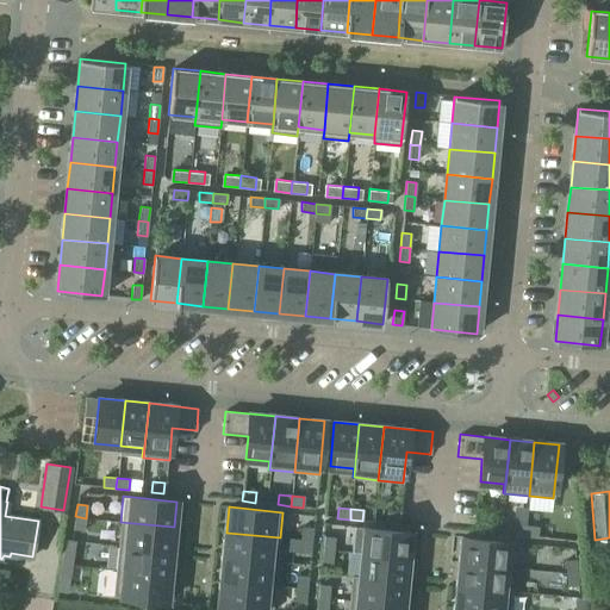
[(386,512),(385,523),(398,524),(399,514),(386,512)]
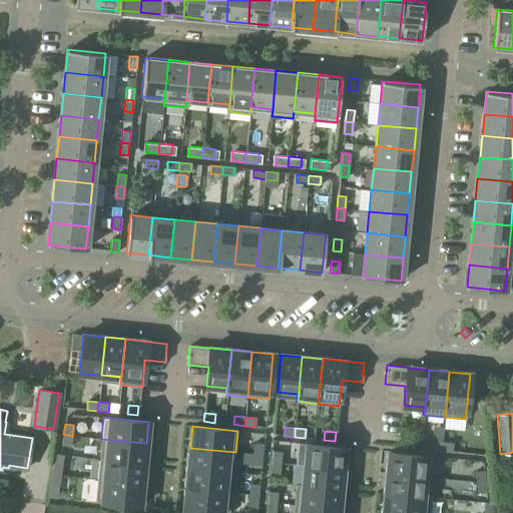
[(72,436),(63,434),(61,445),(70,446),(72,436)]
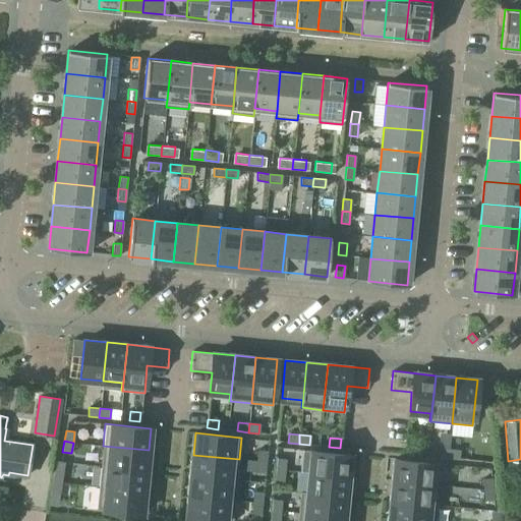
[(103,446),(101,466),(147,471),(149,450),(103,446)]
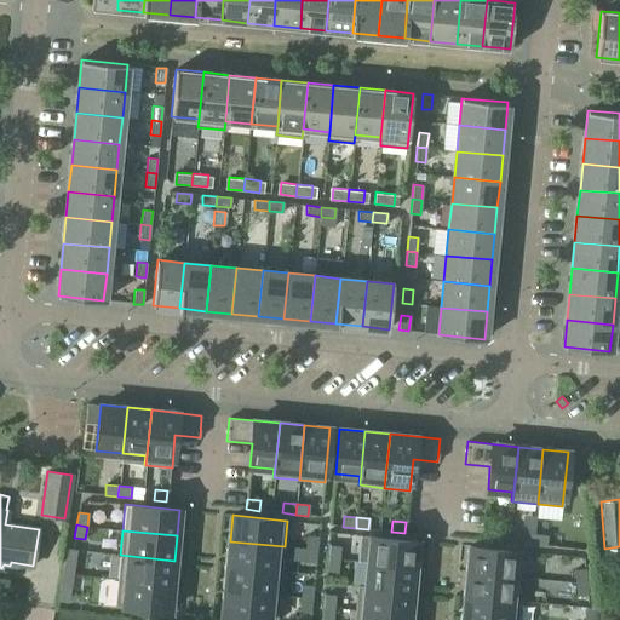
[(343,541),(339,575),(362,578),(365,556),(351,555),(354,533),(332,530),(332,540),(343,541)]
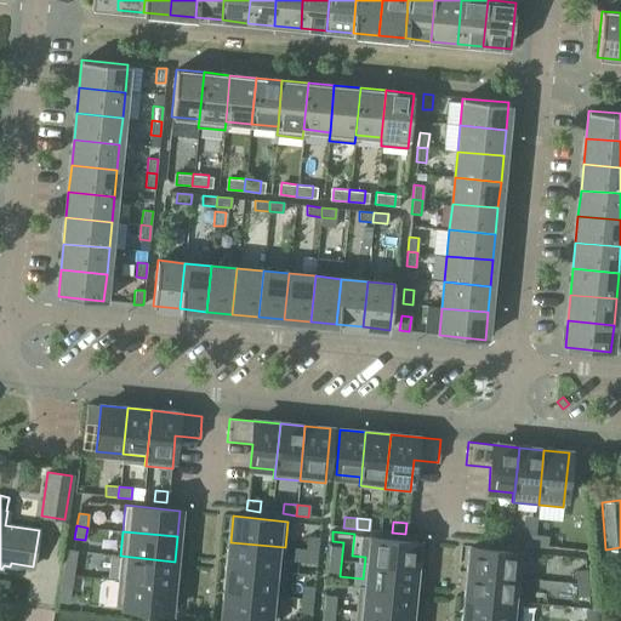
[(500,533),(486,531),(485,541),(499,542),(500,533)]
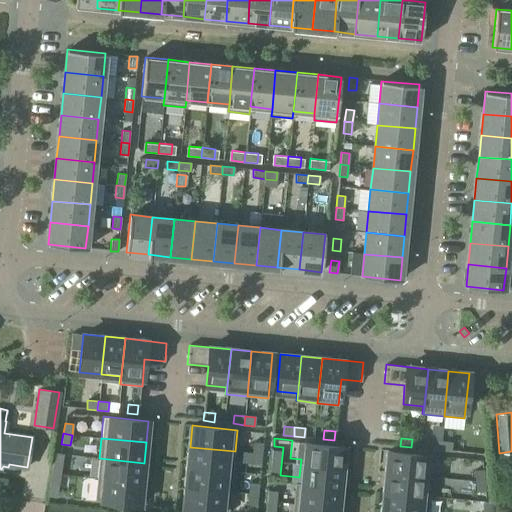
[(429,449),(440,450),(441,442),(430,440),(429,449)]
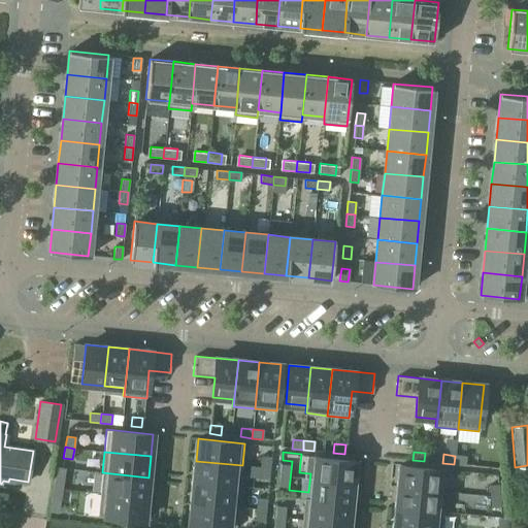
[(261,456),(260,467),(269,468),(270,457),(261,456)]
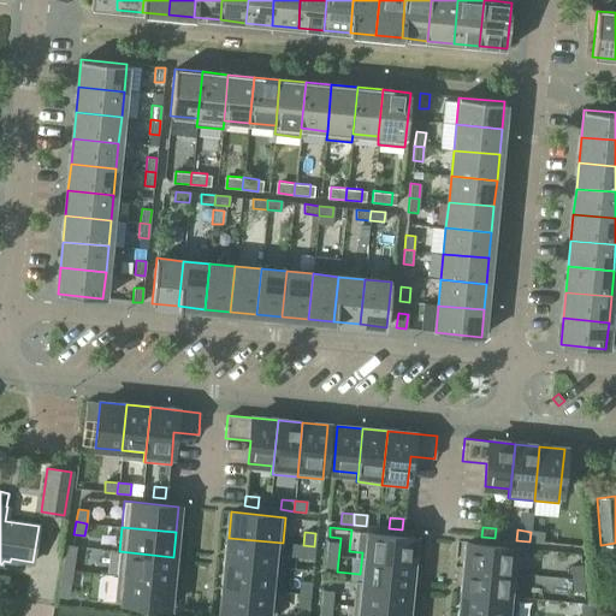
[(531,532),(529,542),(543,543),(544,533),(531,532)]
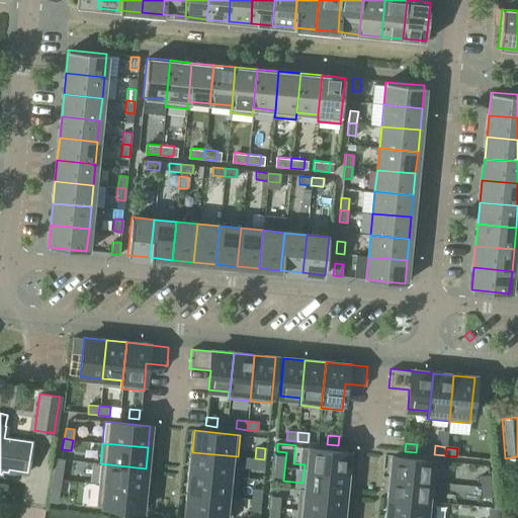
[(310,448),(308,469),(346,473),(348,452),(310,448)]
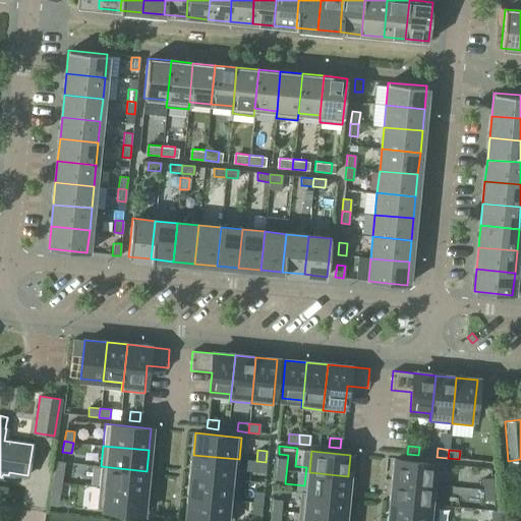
[(193,455),(191,475),(230,479),(232,459),(239,460),(239,459),(193,455)]
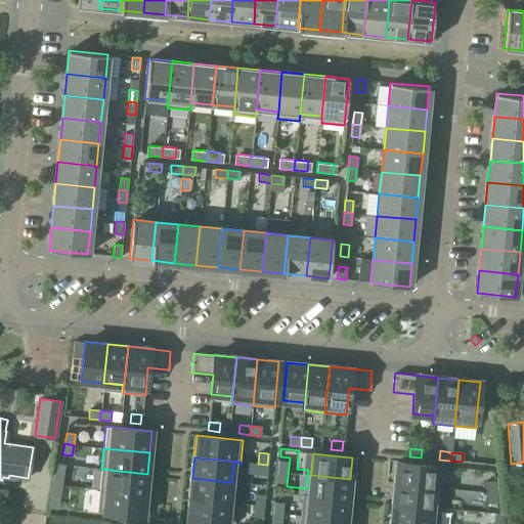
[(278,461),(277,472),(287,473),(288,462),(278,461)]
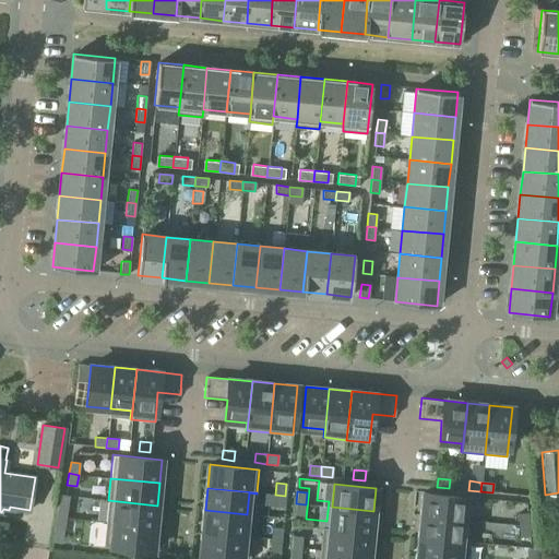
[(424,492),(421,515),(463,520),(465,497),(442,495),(424,492)]
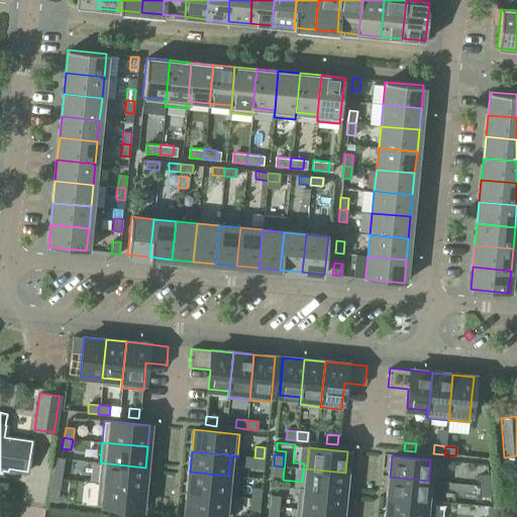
[(264,458),(254,457),(253,469),(263,470),(264,458)]
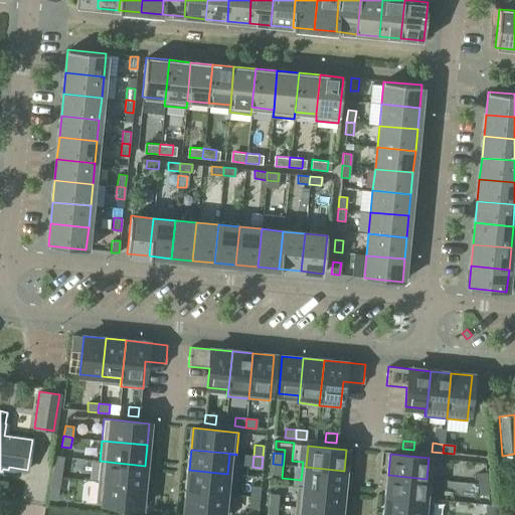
[(100,461),(98,481),(143,486),(145,466),(100,461)]
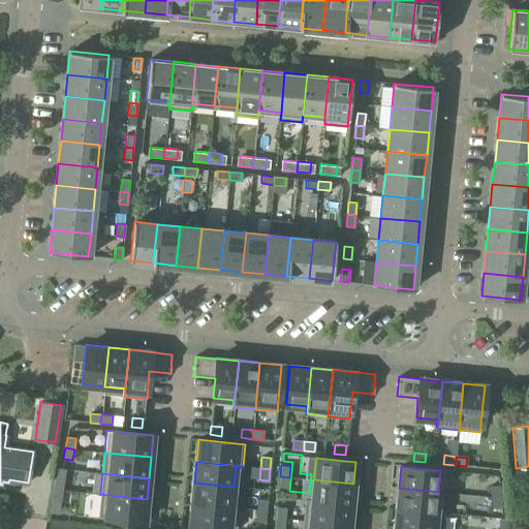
[(289,477),(280,476),(279,488),(287,488),(289,477)]
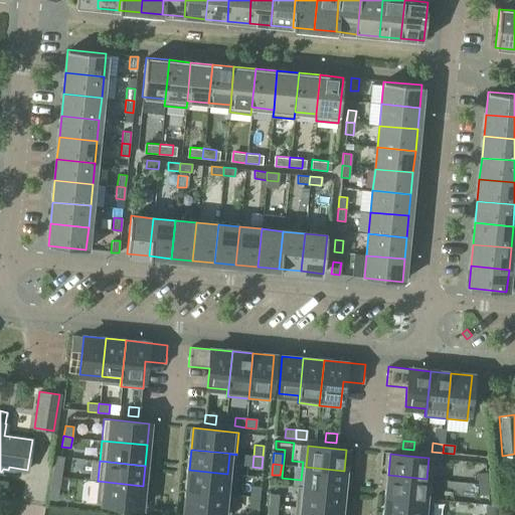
[(53,465),(51,476),(60,477),(62,467),(53,465)]
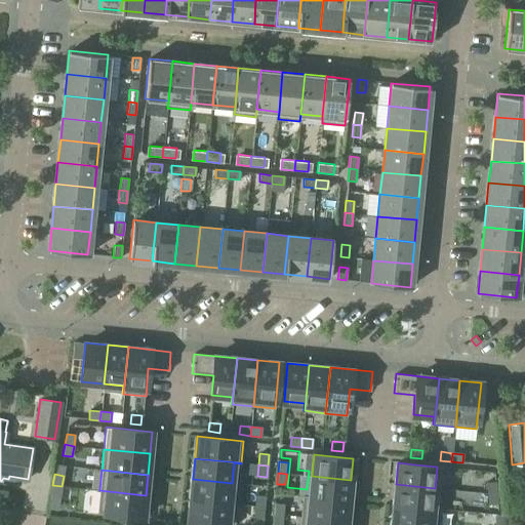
[(303,495),(303,496),(349,500),(351,480),(312,476),(310,495),(303,495)]
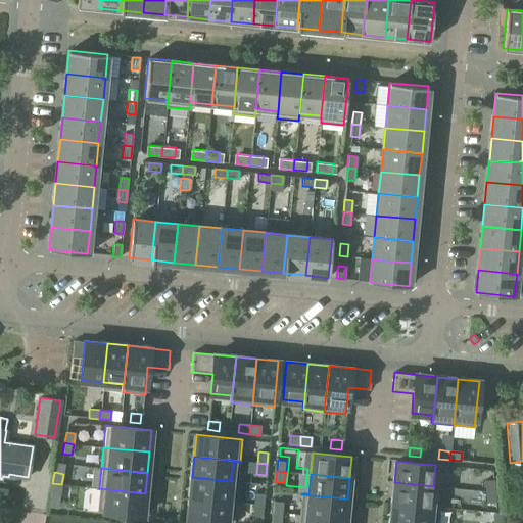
[(192,477),(190,497),(236,503),(236,502),(229,501),(231,481),(192,477)]
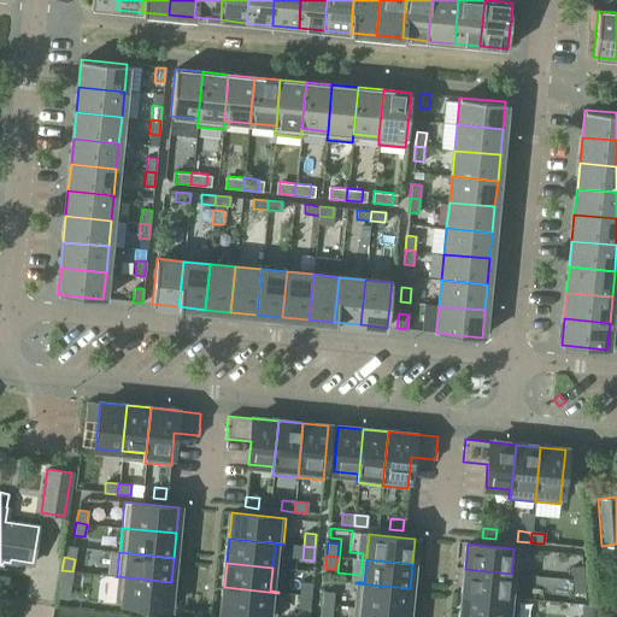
[(566,566),(568,580),(579,579),(577,565),(566,566)]
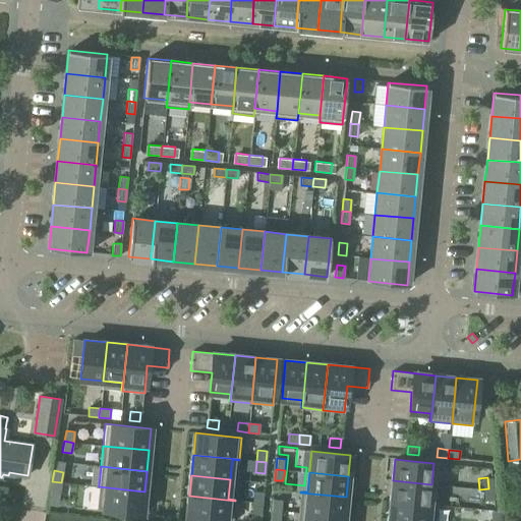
[(393,480),(391,502),(437,506),(437,505),(429,504),(431,484),(393,480)]
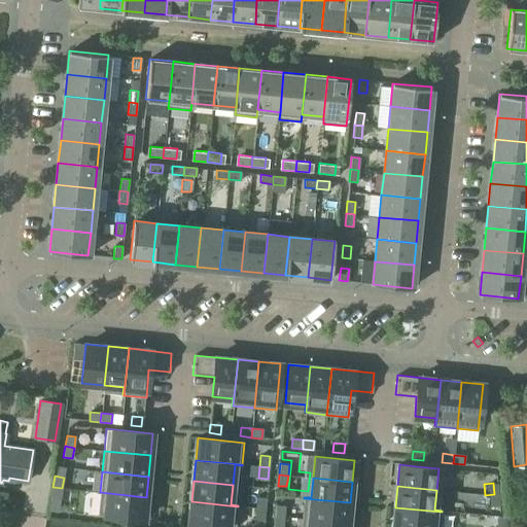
[(62,488),(53,487),(50,497),(60,499),(62,488)]
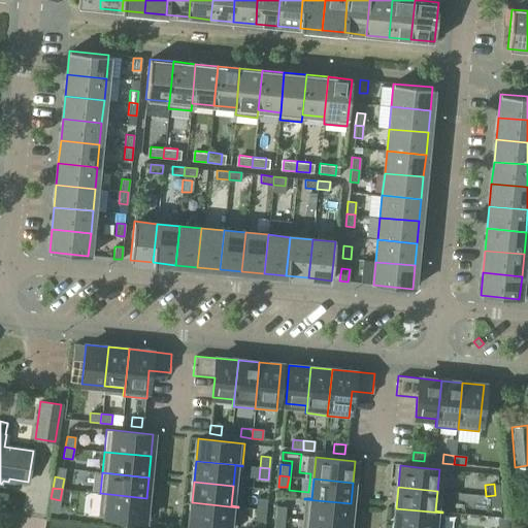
[(146,498),(100,493),(98,516),(144,520),(146,498)]
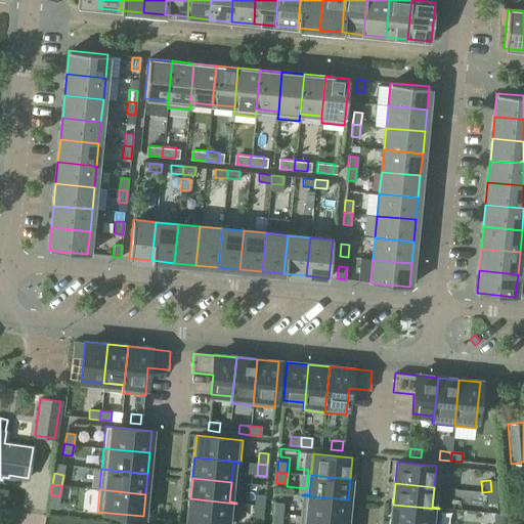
[(491,491),(482,492),(483,503),(492,503),(491,491)]
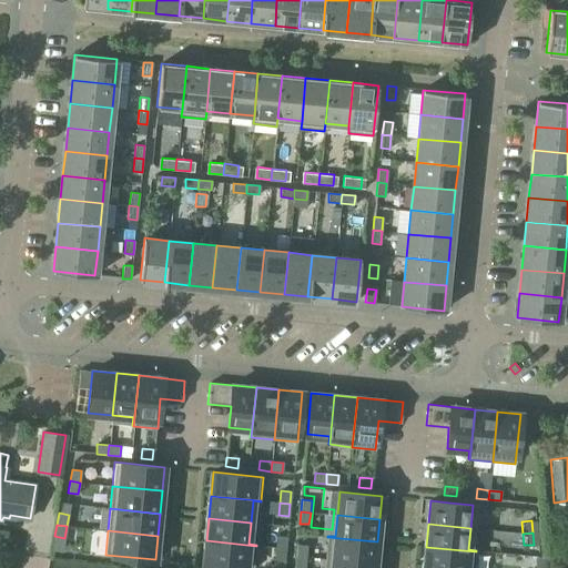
[(276,536),(275,548),(285,548),(286,537),(276,536)]
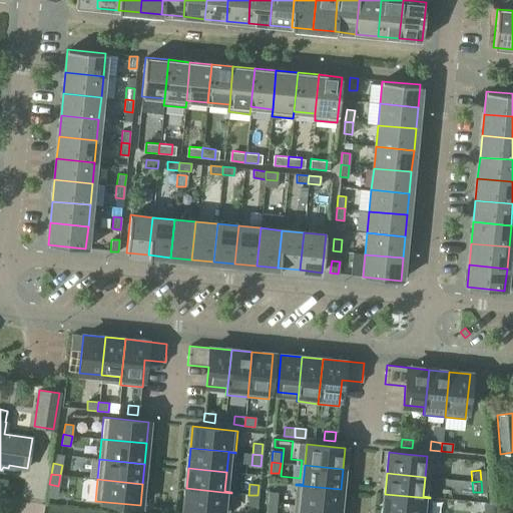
[(296,485),(294,505),(339,509),(341,489),(296,485)]
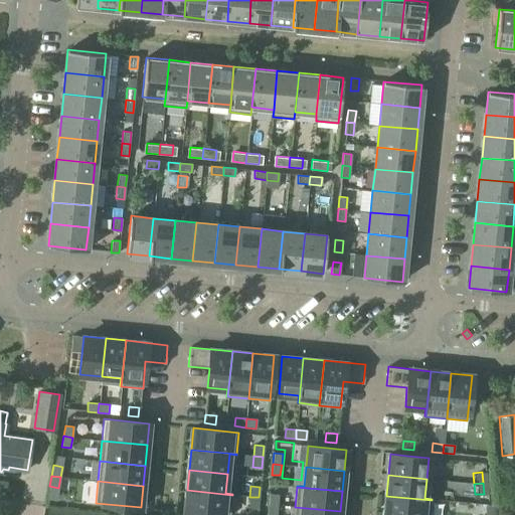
[(229,514),(232,495),(187,490),(185,512),(219,514),(229,514)]
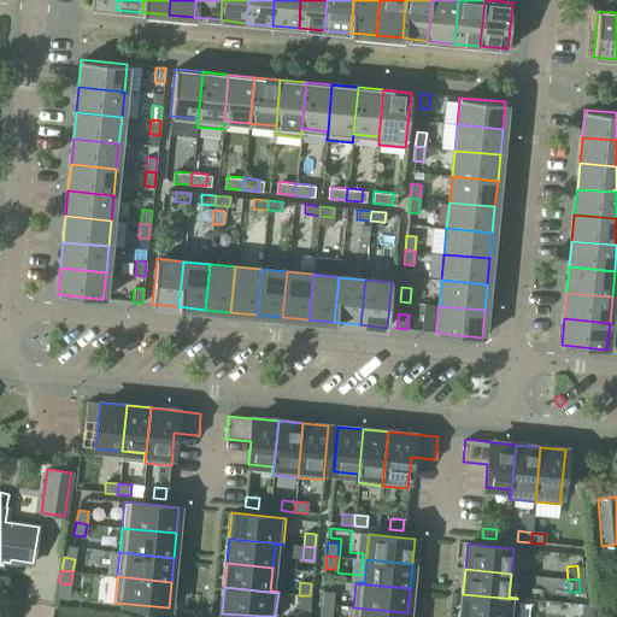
[(323,592),(322,604),(333,605),(334,593),(323,592)]
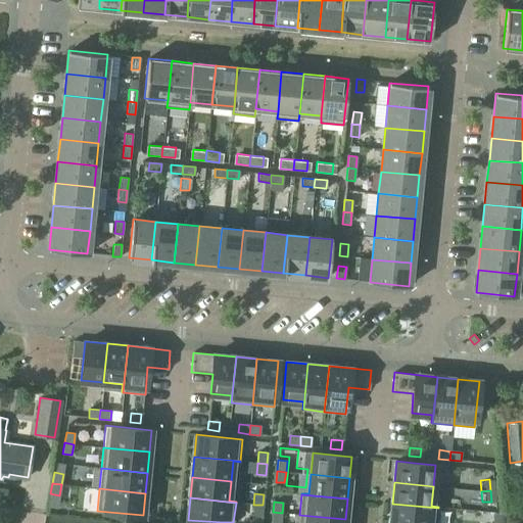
[(392,504),(389,522),(436,522),(438,508),(392,504)]
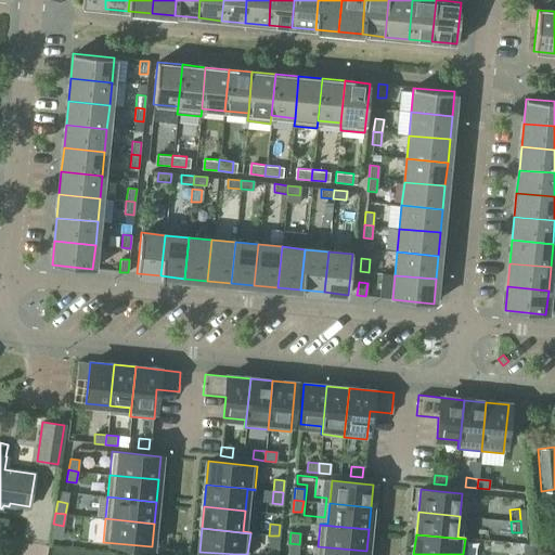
[(279,536),(269,536),(268,546),(278,547),(279,536)]
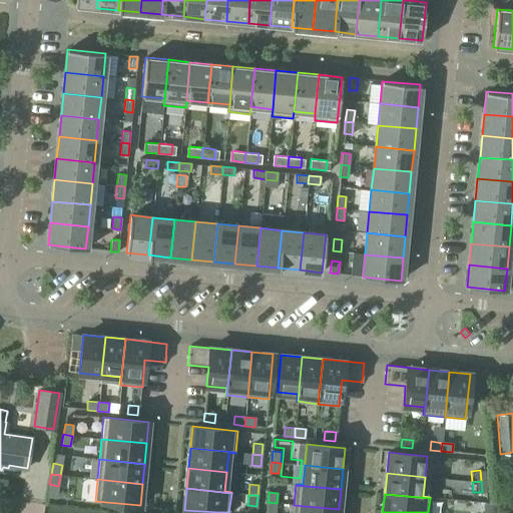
[(275,512),(277,503),(268,502),(266,512),(275,512)]
